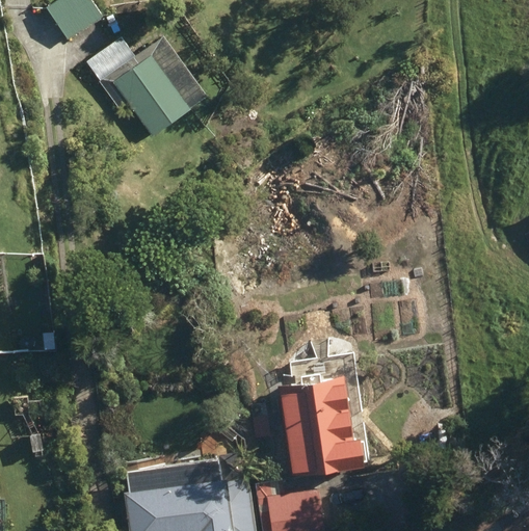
[(61,0),(49,9),(70,41),(104,18),(91,0),(61,0)]
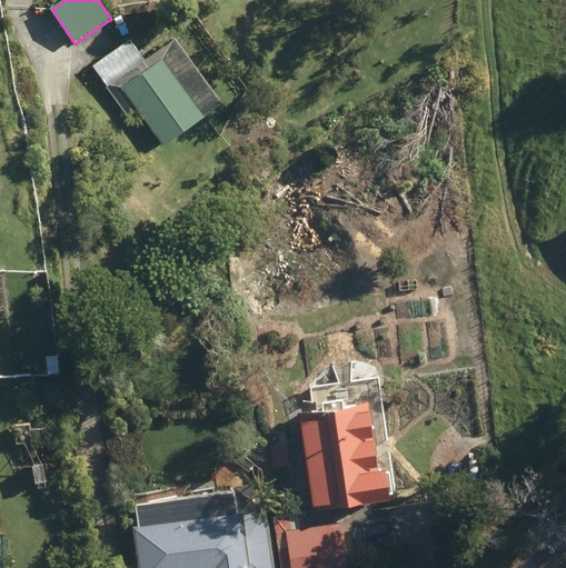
[(121,88),(162,147),(204,117),(161,59),(121,88)]
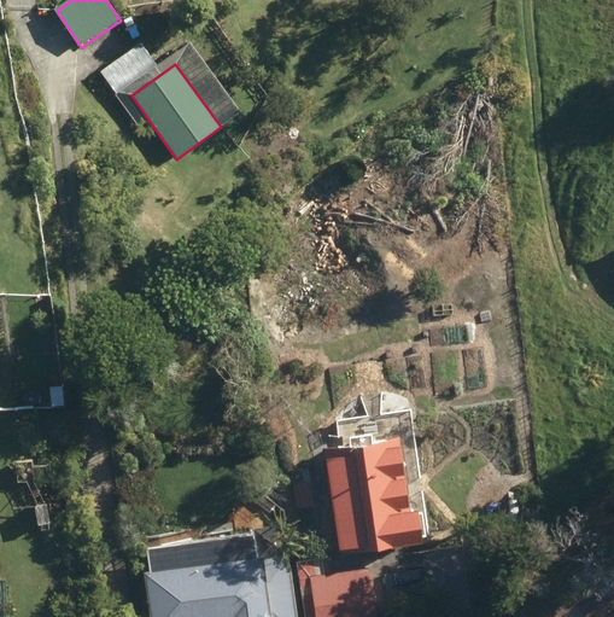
[(326,453),(339,557),(424,546),(419,513),(410,514),(401,443),(326,453)]
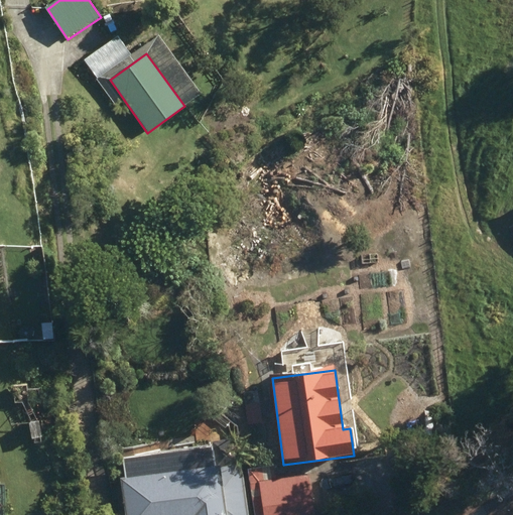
[(248,406),(251,425),(264,423),(262,404),(248,406)]
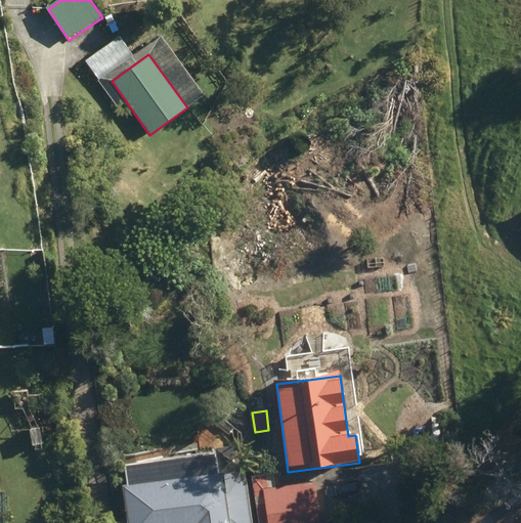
[(213,453),(125,466),(128,485),(122,486),(127,522),(253,522),(247,474),(225,477),(224,473),(215,474),(213,453)]
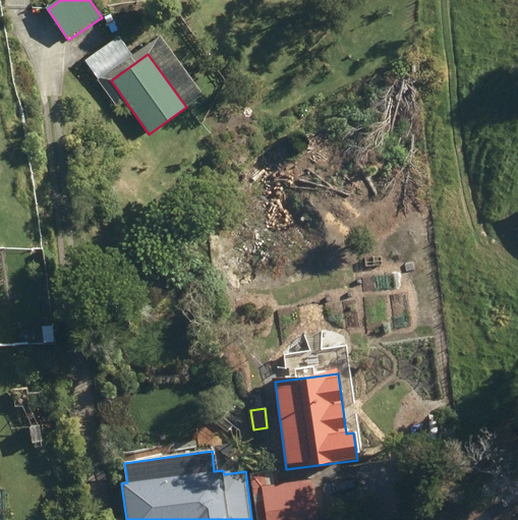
[(251,474),(259,519),(319,519),(313,478),(280,483),(278,470),(251,474)]
